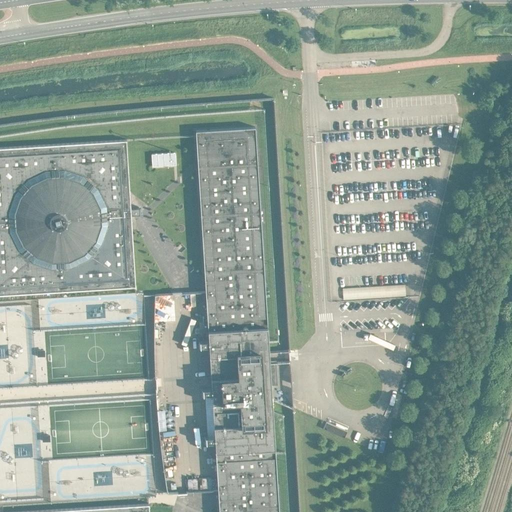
[(218,489),(219,511),(278,511),(271,397),(268,350),(254,126),(196,130),(196,135),(206,290),(218,489)]
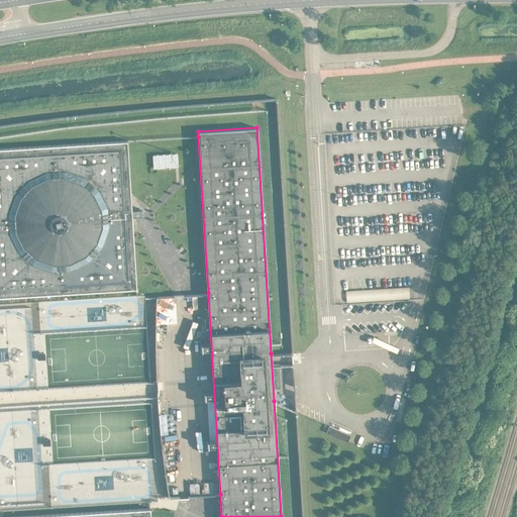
[(0,296),(39,294),(136,288),(132,222),(131,209),(127,139),(0,147),(0,296)]
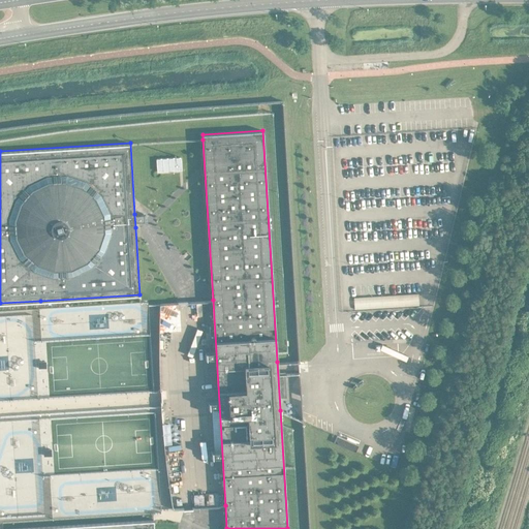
[(156,158),(157,170),(182,168),(181,156),(156,158)]
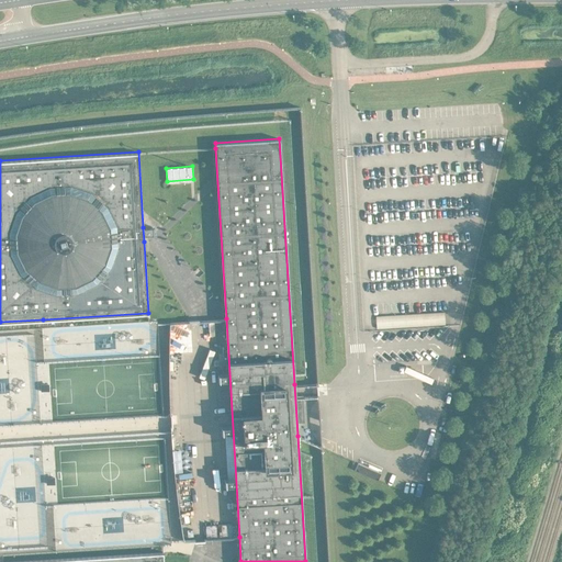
[(355,469),(378,479),(380,472),(358,462),(357,463),(355,469)]
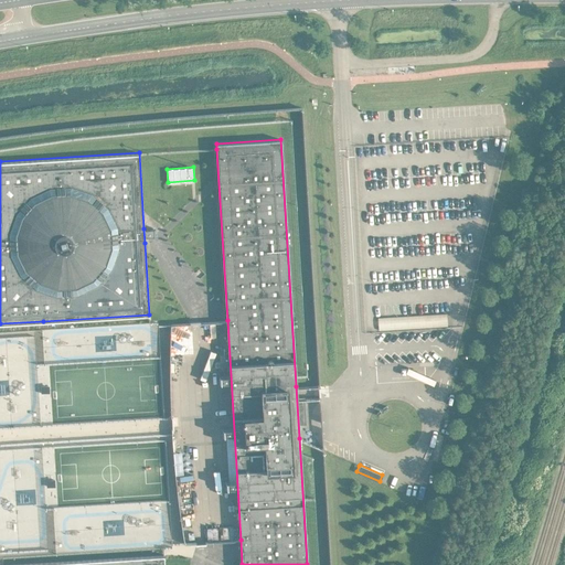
[(1,564),(164,564),(164,555),(2,564),(1,564)]
